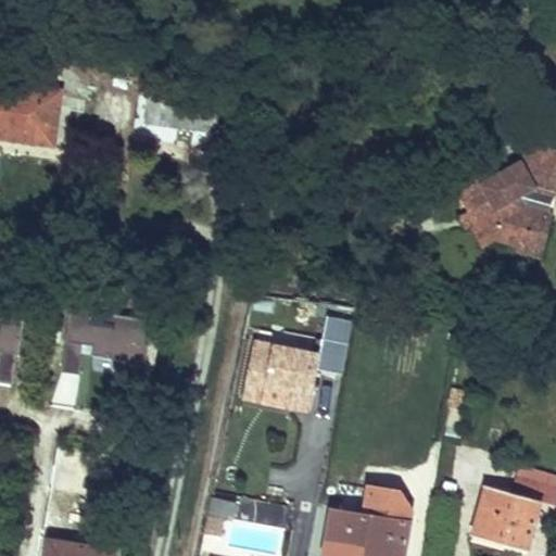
[(63,91),(0,83),(0,137),(55,144),(63,91)]
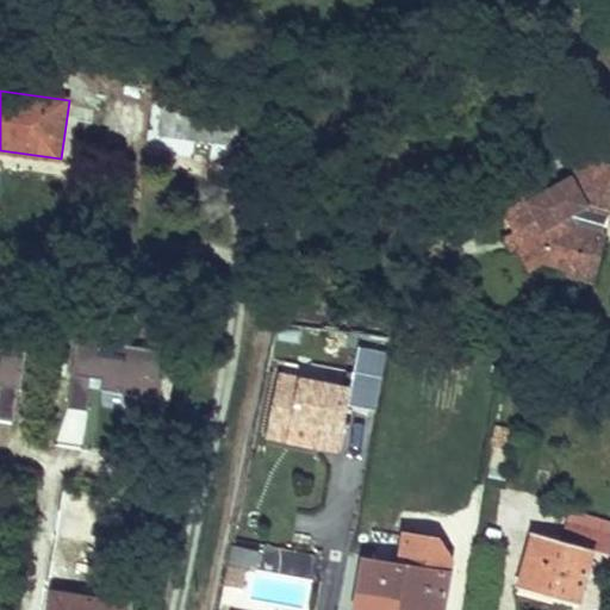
[(219,111),(165,105),(161,135),(216,142),(219,111)]
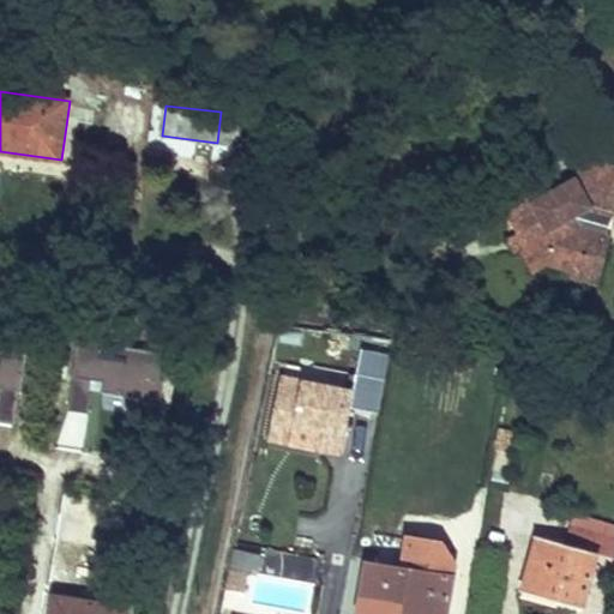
[(529,191),(503,205),(521,235),(527,247),(522,250),(537,274),(555,264),(577,270),(581,250),(595,253),(600,232),(609,234),(613,215),(613,162),(578,155),(577,161),(576,180),(535,202),(529,191)]
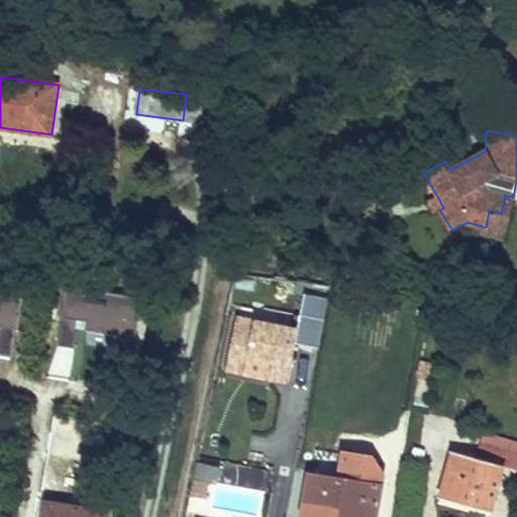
[(489,210),(486,227),(509,234),(516,199),(516,198),(513,197),(505,195),(501,213),(489,210)]
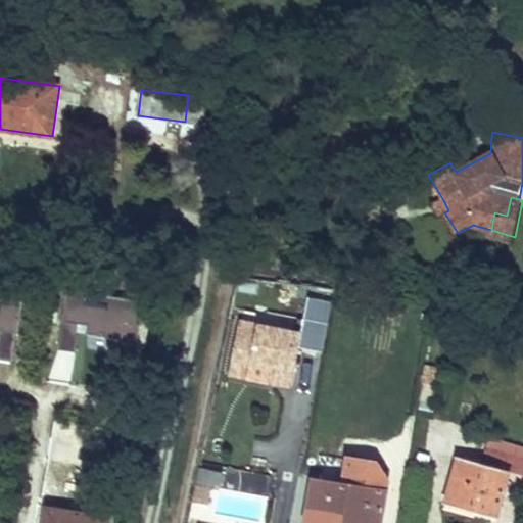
[(448,210),(443,200),(429,208),(436,219),(444,212),(448,210)]
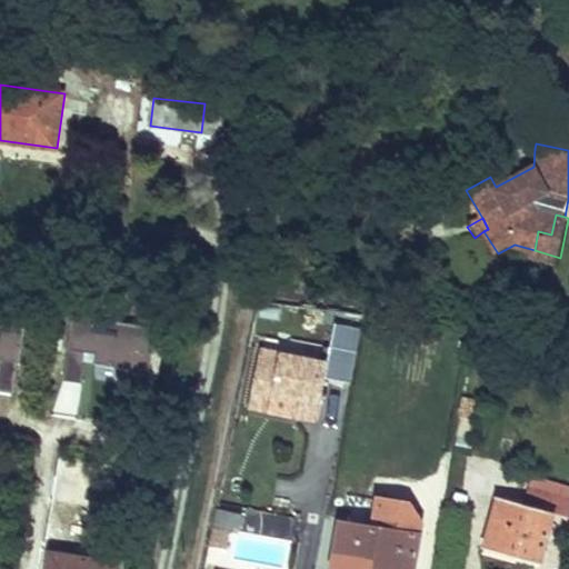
[(202,308),(190,305),(188,318),(200,320),(202,308)]
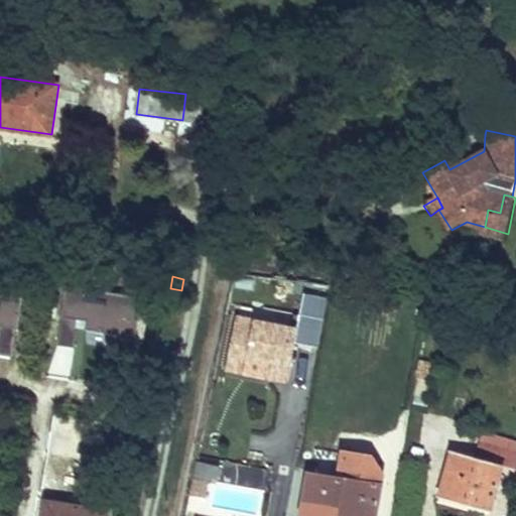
[(136,338),(142,297),(67,286),(57,345),(75,348),(79,319),(88,320),(86,330),(136,338)]
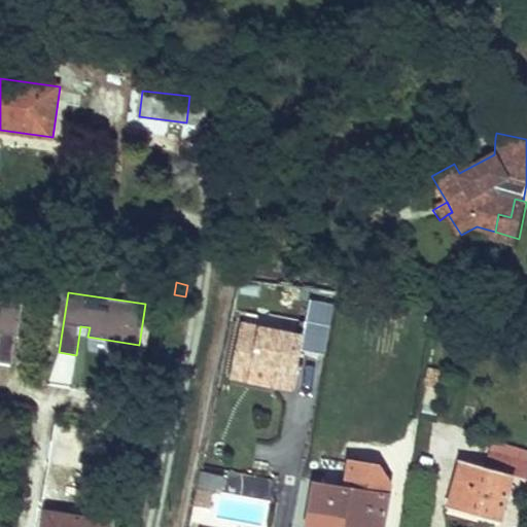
[(0,362),(13,364),(23,304),(0,300),(0,332),(1,332),(0,338),(0,362)]
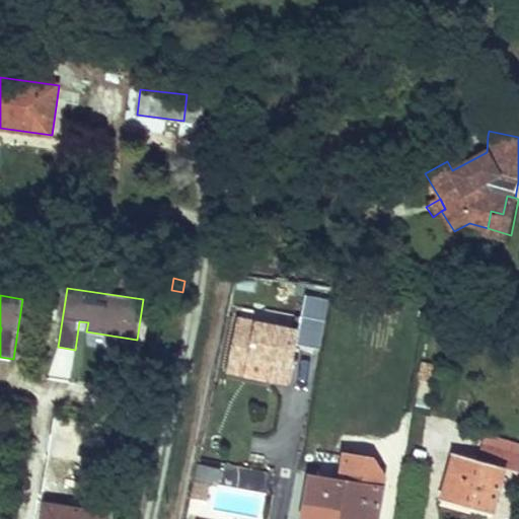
[(321,348),(329,303),(306,298),(302,316),(299,329),(239,318),(229,371),(267,378),(271,363),(292,367),(297,343),(321,348)]
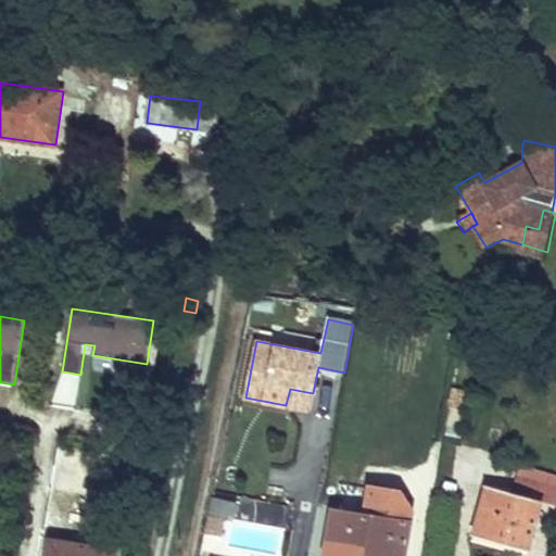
[(310,411),(313,393),(290,389),(286,405),(310,411)]
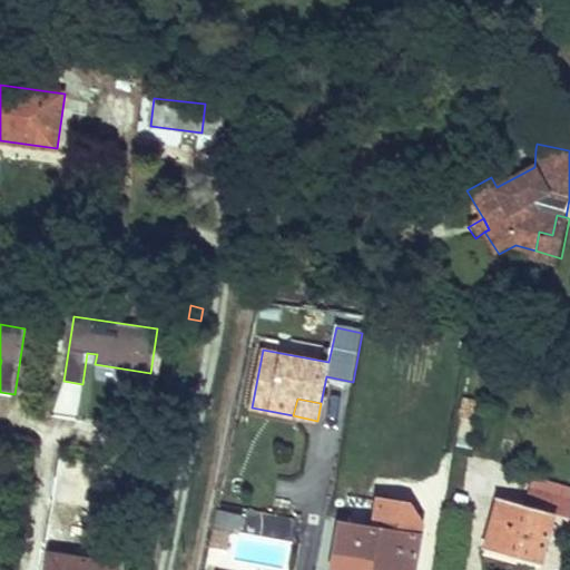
[(481,418),(483,406),(462,401),(460,413),(462,413),(478,418),(481,418)]
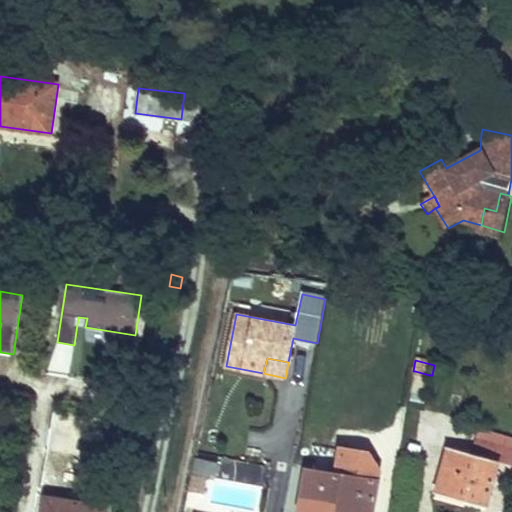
[(423,402),(425,393),(411,391),(410,399),(423,402)]
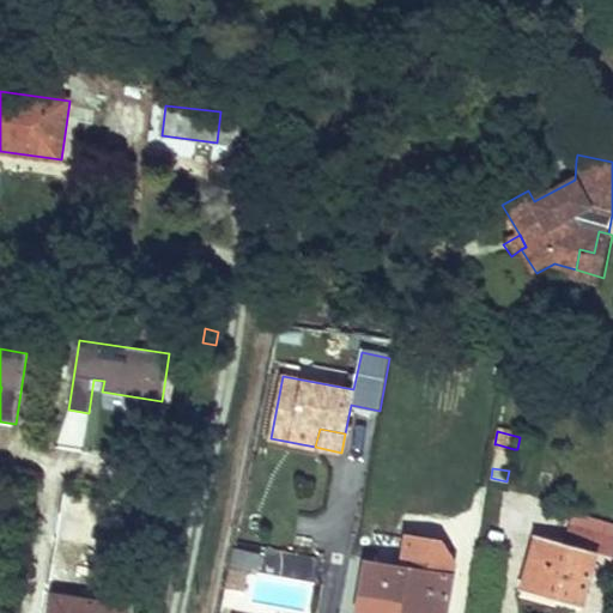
[(612,522),(572,511),(564,542),(599,552),(612,556),(612,522)]
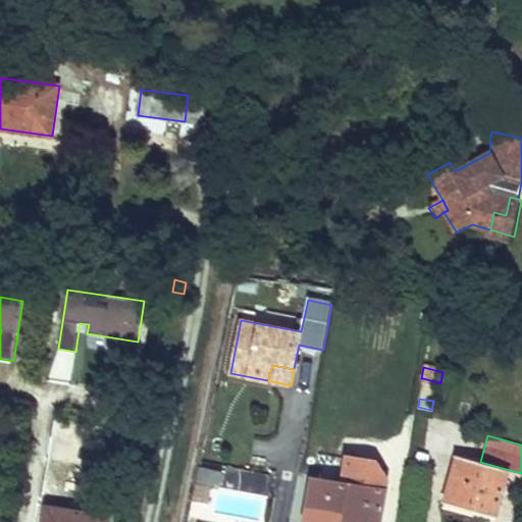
[(497,517),(510,470),(480,462),(457,455),(446,496),(465,502),(476,505),(474,511),(497,517)]
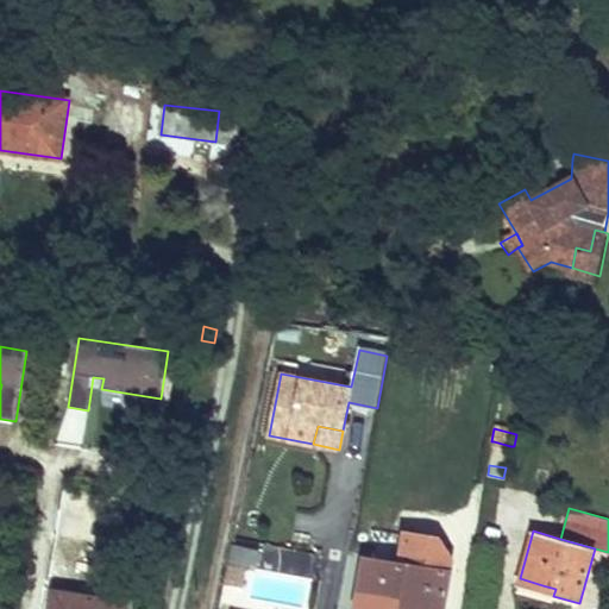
[(357,608),(391,608),(394,608),(443,608),(451,558),(438,539),(403,534),(399,565),(365,559),(357,608)]
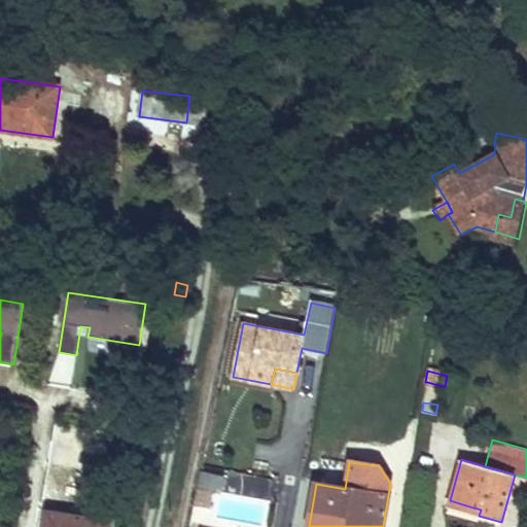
[(221,493),(225,477),(201,469),(198,487),(213,491),(221,493)]
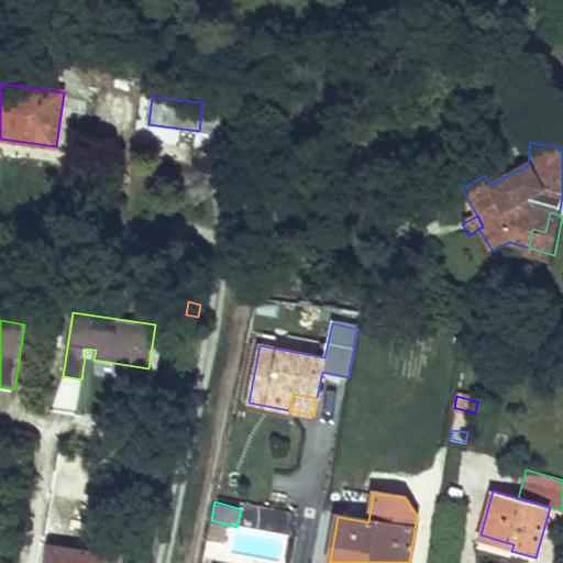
[(228,525),(211,520),(208,539),(224,542),(228,525)]
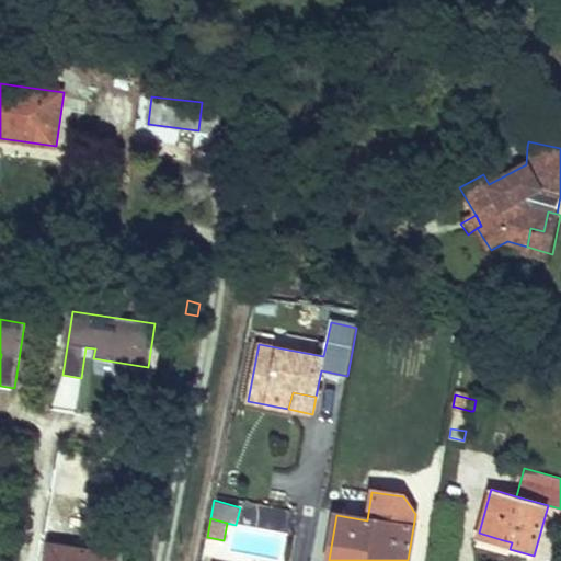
[(512,542),(479,533),(477,539),(510,549),(512,542)]
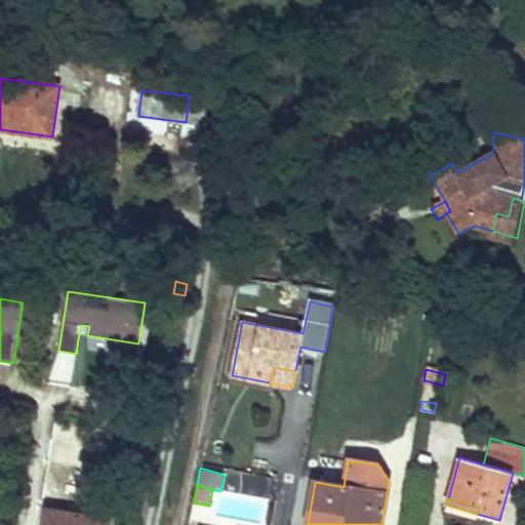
[(108,524),(110,520),(47,510),(44,524),(108,524)]
